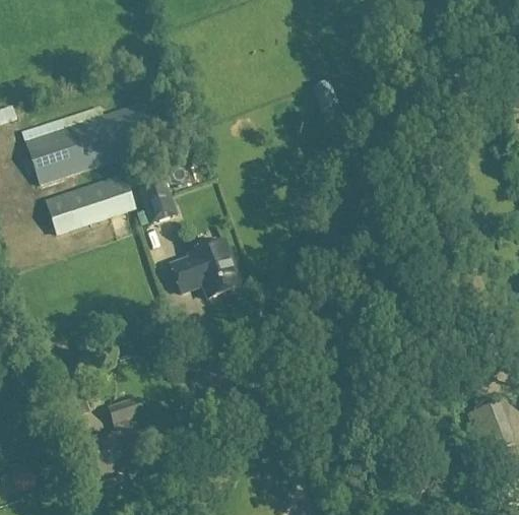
[(328,78),(313,84),(324,115),(339,110),(328,78)]
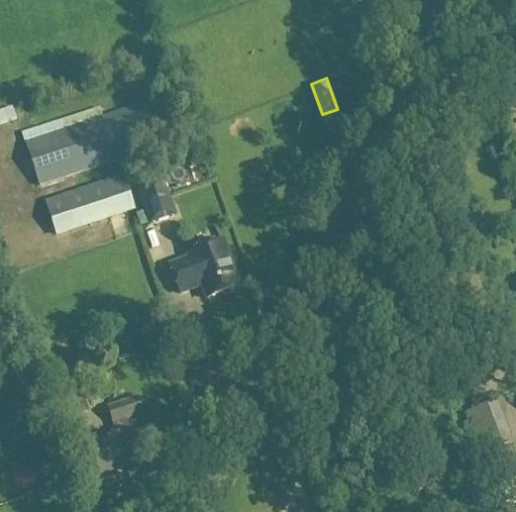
[(0,116),(10,113),(6,99),(0,101),(0,116)]
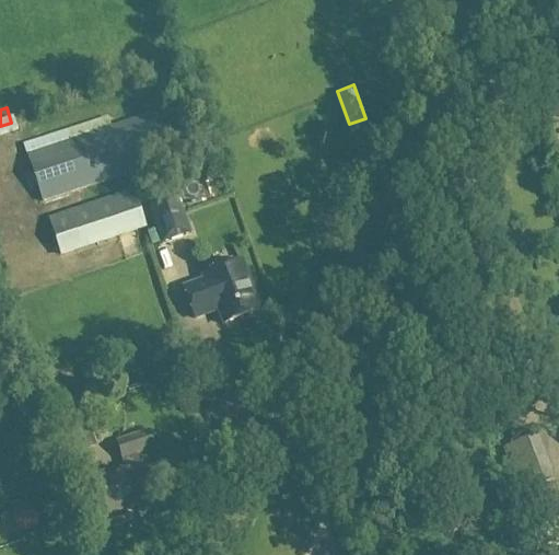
[(154,111),(27,151),(43,199),(170,158),(154,111)]
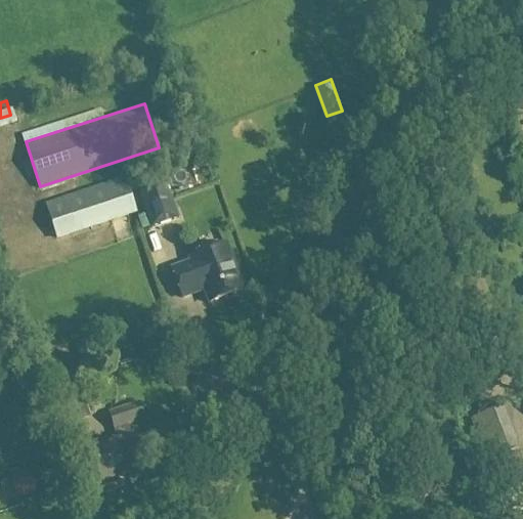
[(135,209),(124,177),(46,203),(57,234),(135,209)]
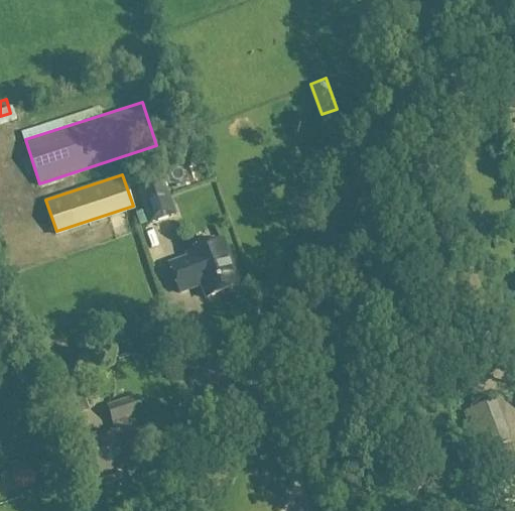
[(175,212),(164,178),(138,187),(150,221),(175,212)]
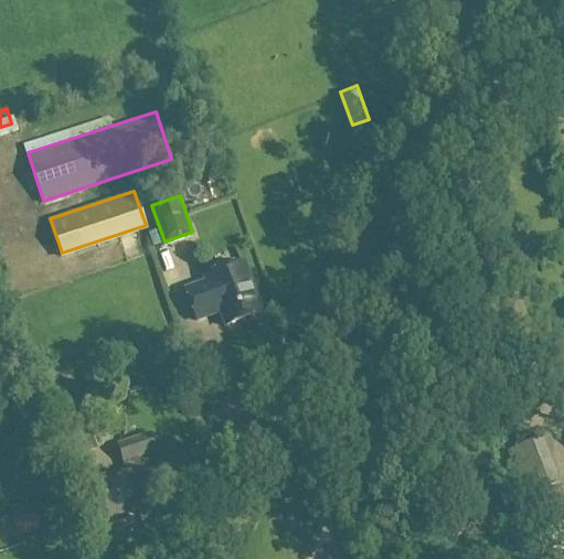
[(205,273),(206,279),(185,287),(197,318),(212,311),(210,308),(219,304),(226,323),(261,311),(255,296),(257,294),(243,259),(205,273)]
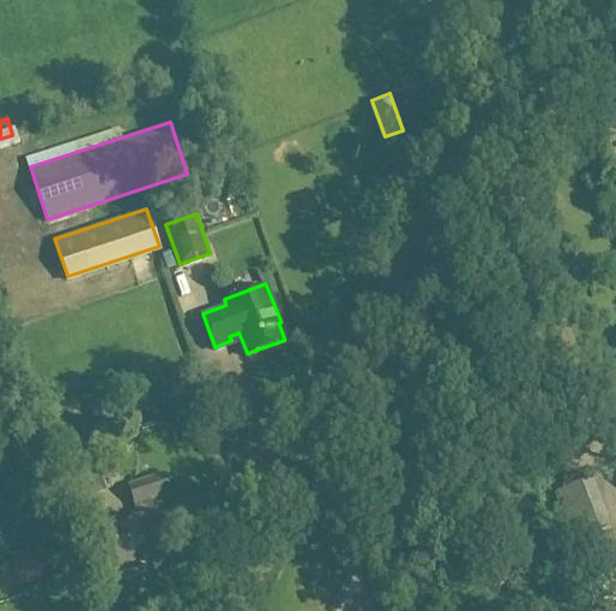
[(207,356),(216,374),(229,368),(222,350),(207,356)]
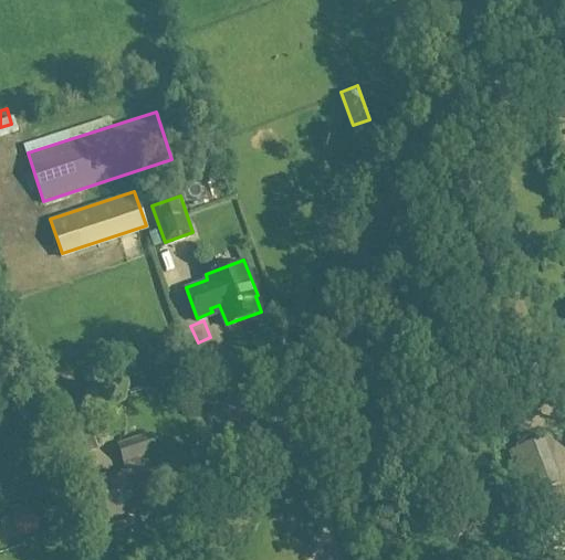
[(108,361),(82,370),(94,402),(119,394),(108,361)]
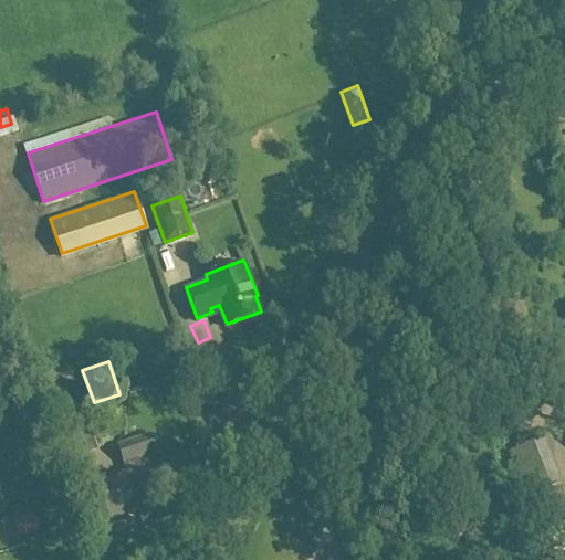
[(128,471),(97,481),(110,517),(152,503),(137,457),(156,451),(150,434),(119,444),(128,471)]
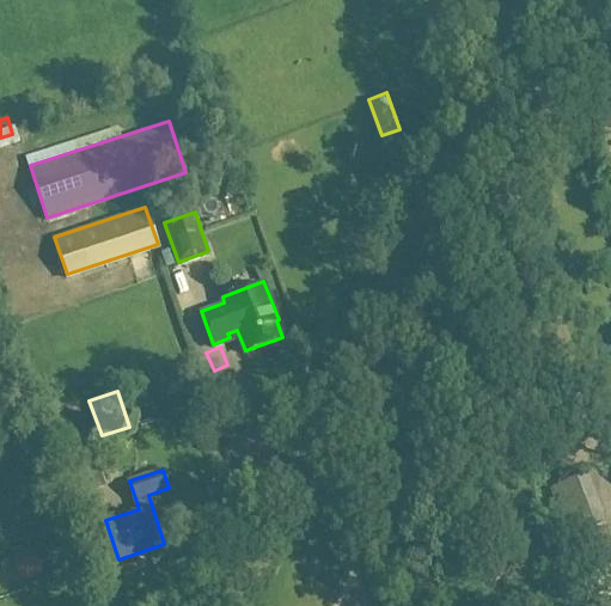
[(584,526),(604,524),(599,494),(579,496),(584,526)]
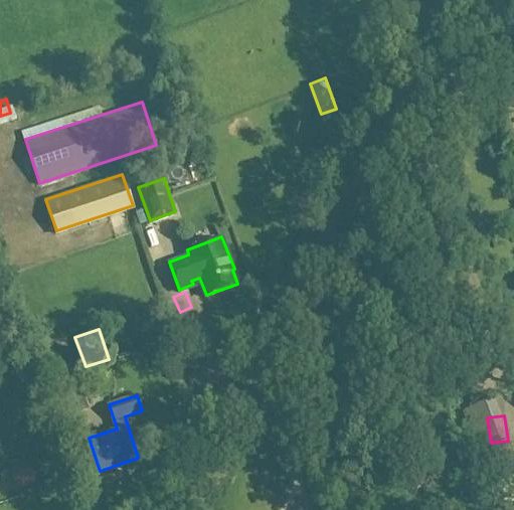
[(513,460),(488,472),(501,503),(513,497),(513,460)]
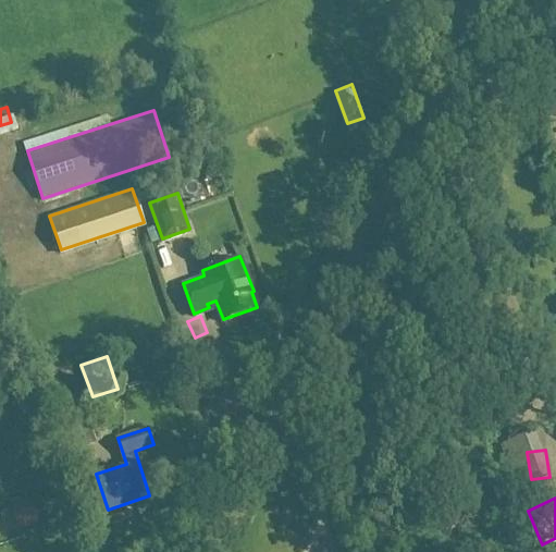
[(12,507),(20,527),(39,520),(33,501),(12,507)]
